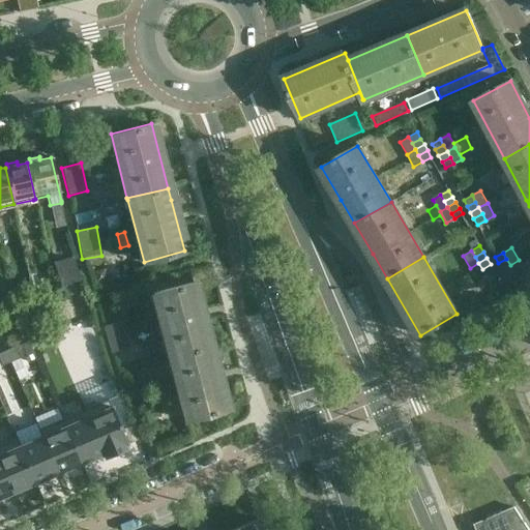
[(70,259),(55,263),(61,285),(77,281),(70,259)]
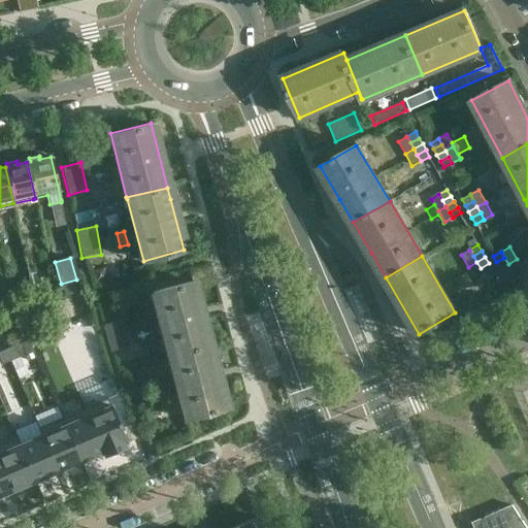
[(504,258),(496,262),(499,268),(508,264),(504,258)]
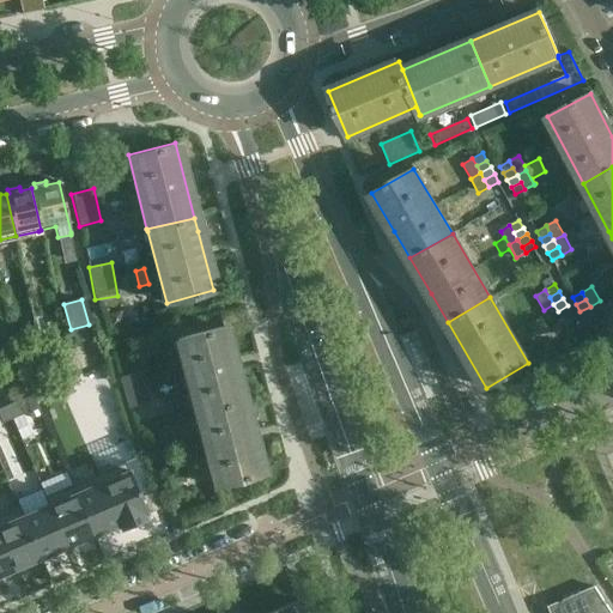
[(598,320),(607,315),(600,301),(590,307),(594,313),(598,320)]
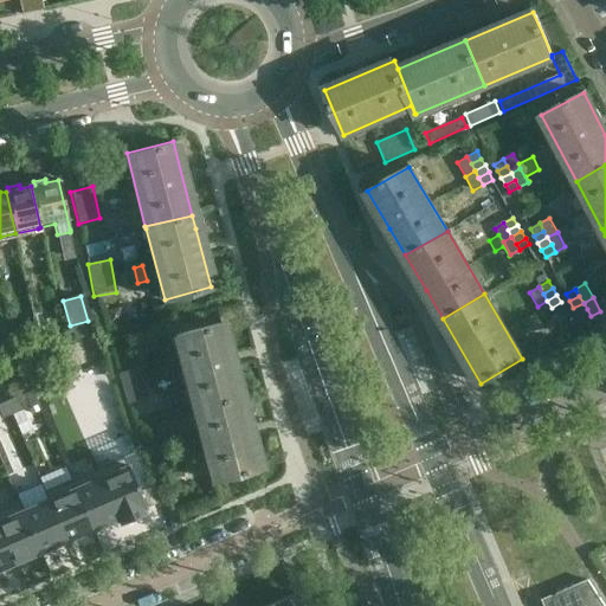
[(546,320),(555,315),(552,308),(547,301),(537,307),(546,320)]
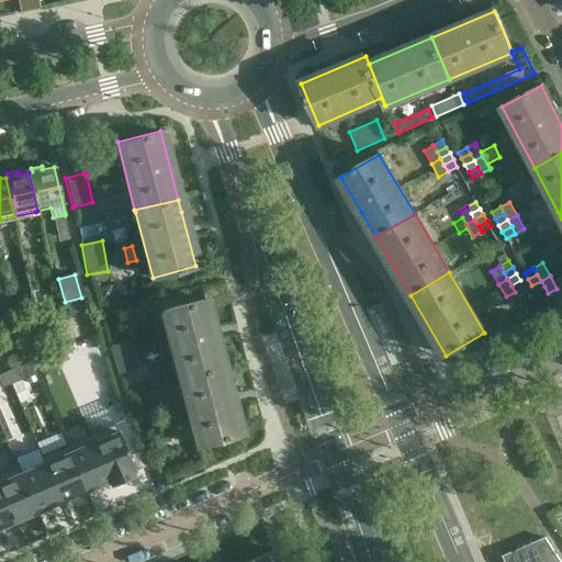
[(520,280),(512,285),(515,292),(524,287),(520,280)]
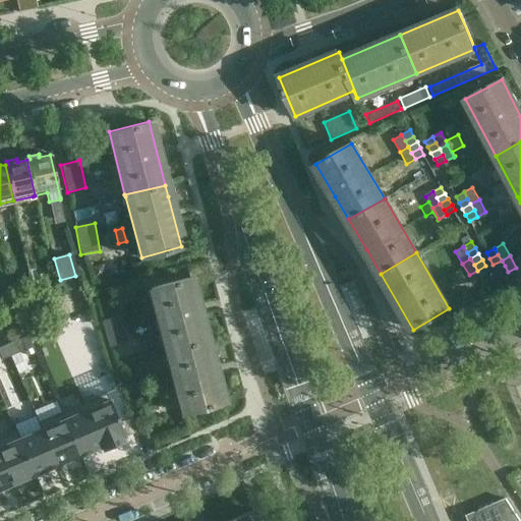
[(497,271),(505,266),(502,261),(493,265),(497,271)]
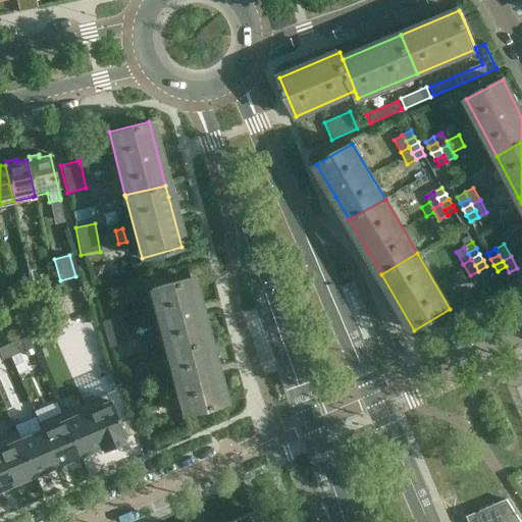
[(90,268),(94,280),(105,276),(101,265),(90,268)]
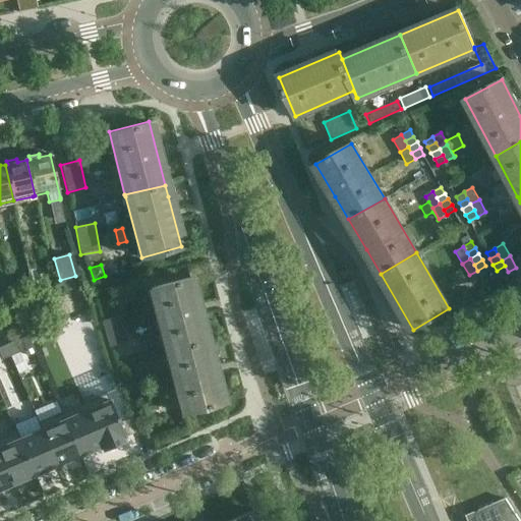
[(505,266),(497,271),(500,277),(508,272),(505,266)]
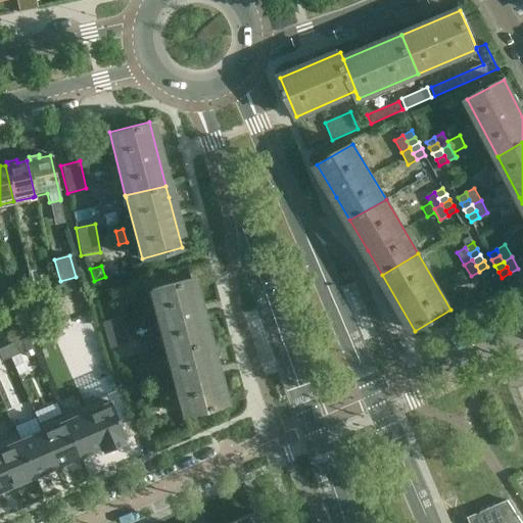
[(76,277),(60,281),(64,292),(80,288),(76,277)]
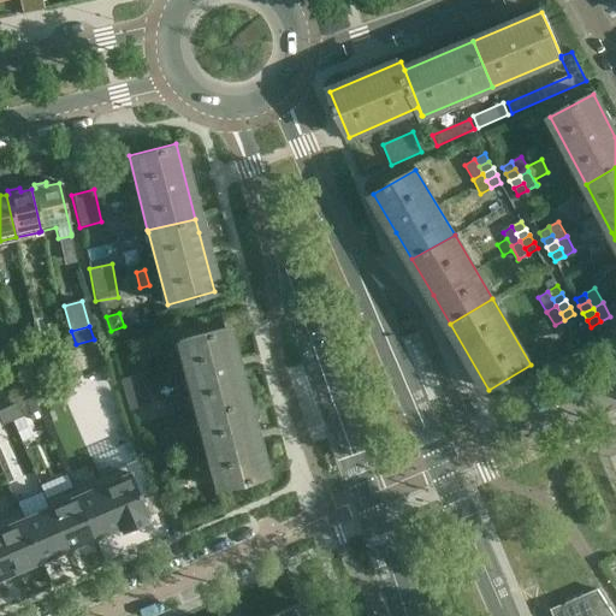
[(196,414),(243,402),(224,327),(177,341),(196,414)]
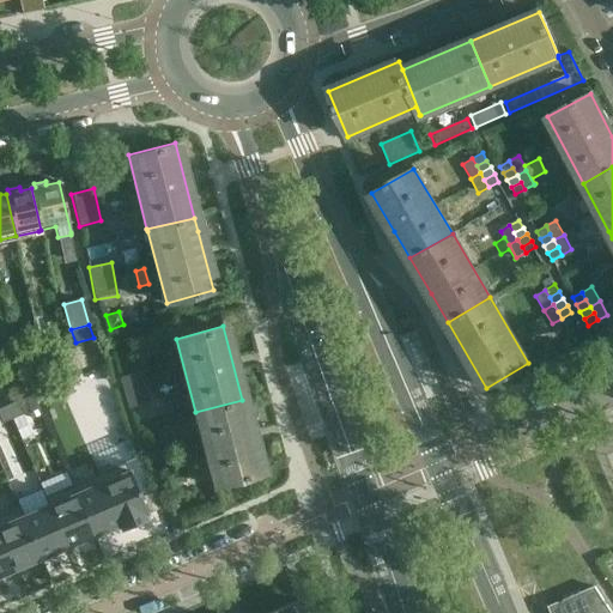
[(150,404),(140,371),(119,377),(127,410),(150,404)]
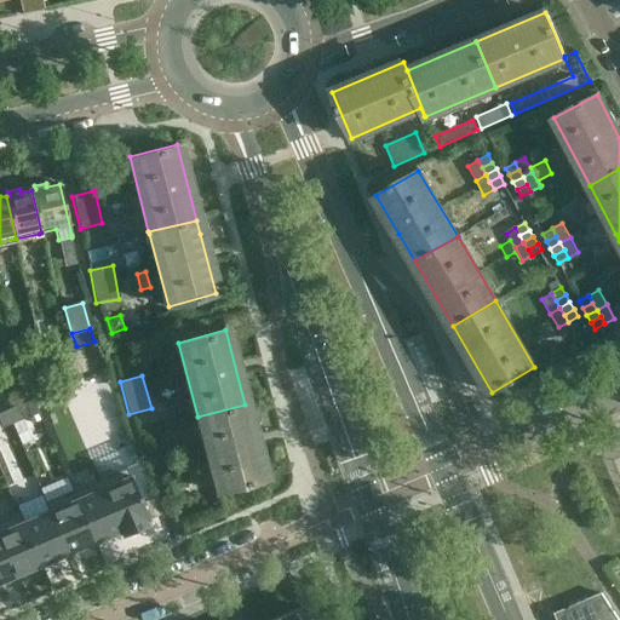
[(69,384),(59,388),(65,401),(75,397),(69,384)]
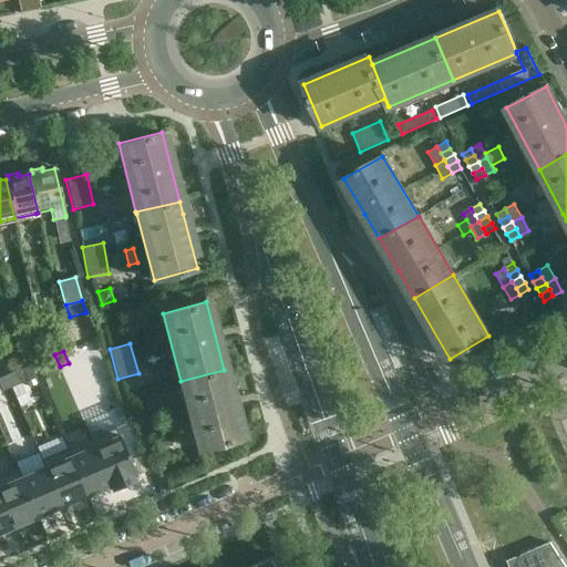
[(54,354),(45,359),(51,371),(60,367),(54,354)]
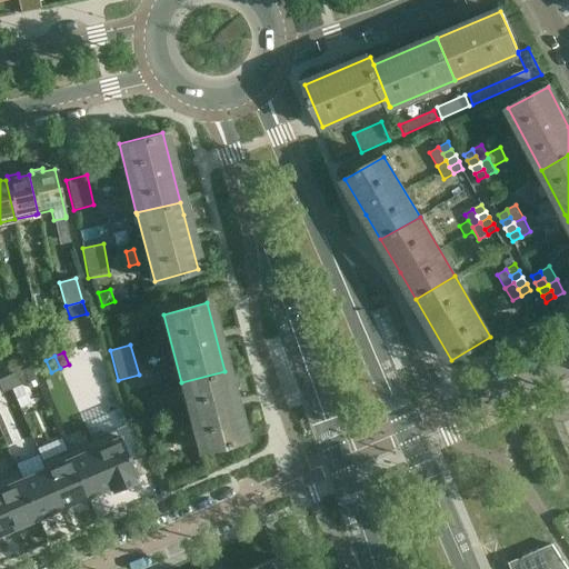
[(225,371),(181,382),(199,450),(242,439),(225,371)]
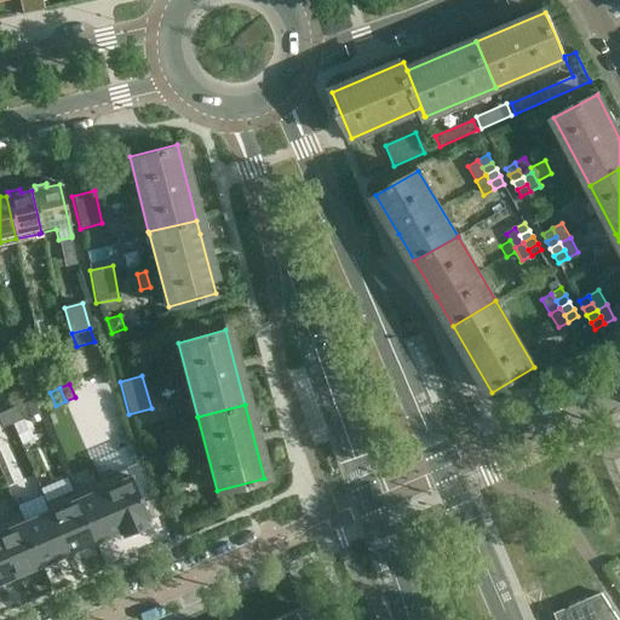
[(16,408),(6,412),(11,425),(21,422),(16,408)]
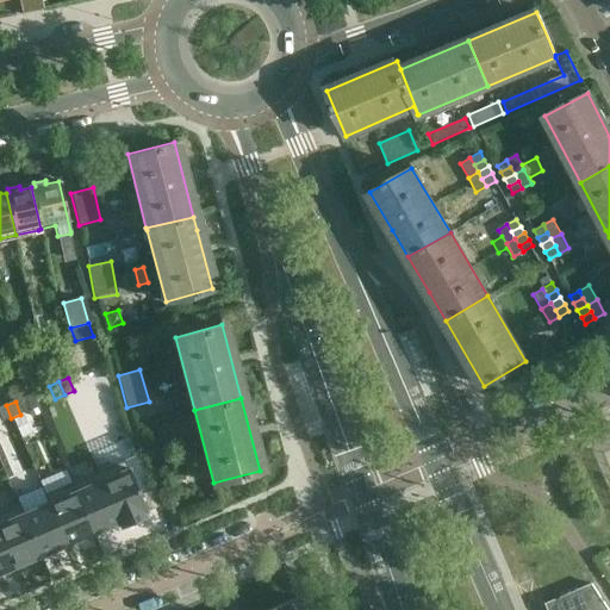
[(6,405),(0,406),(0,418),(1,422),(11,418),(6,405)]
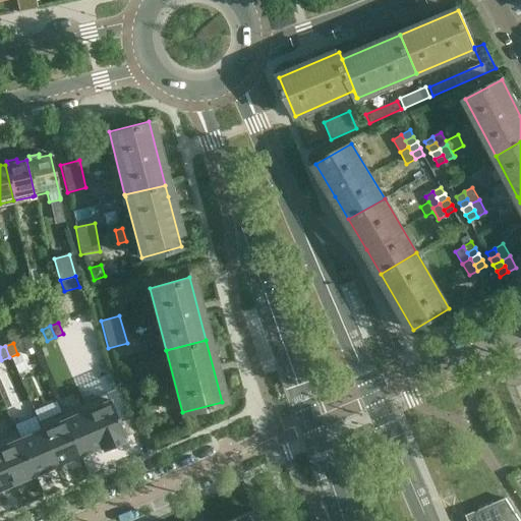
[(107,393),(82,403),(101,447),(103,451),(105,450),(111,447),(121,443),(124,442),(123,439),(125,438),(107,393)]
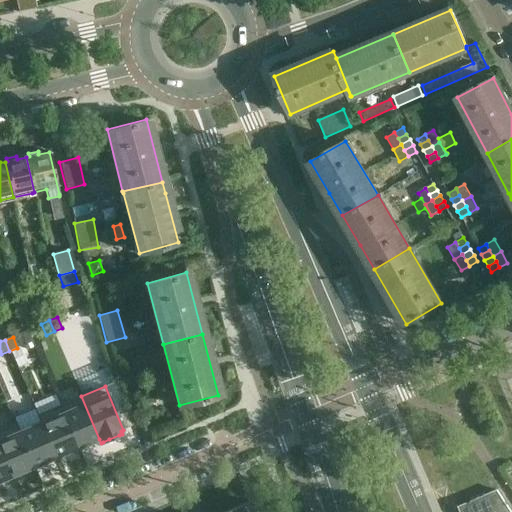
[(60,405),(59,406),(78,448),(92,442),(98,440),(99,439),(81,396),(60,405)]
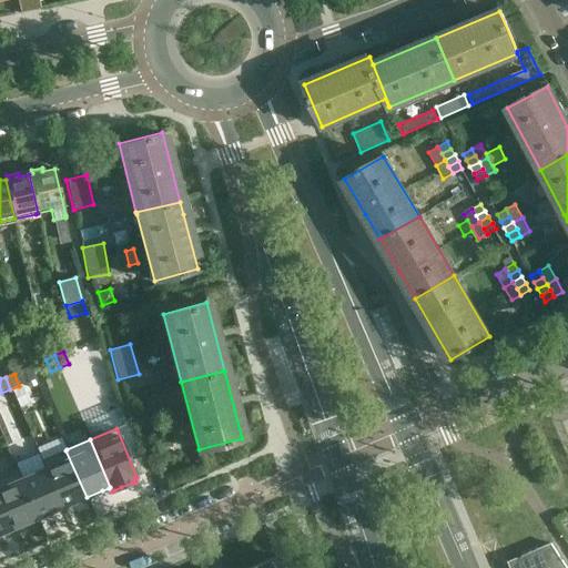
[(41,460),(40,460),(41,464),(42,466),(43,468),(61,508),(62,508),(70,505),(87,497),(66,450),(41,460)]
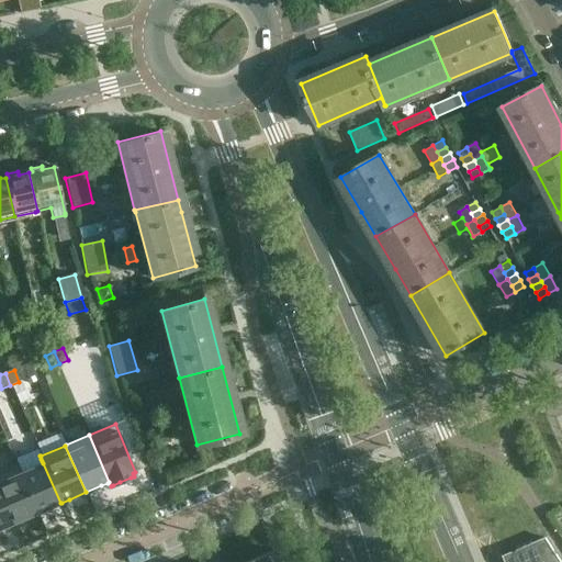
[(135,453),(131,456),(136,471),(142,469),(143,469),(146,467),(141,451),(135,453)]
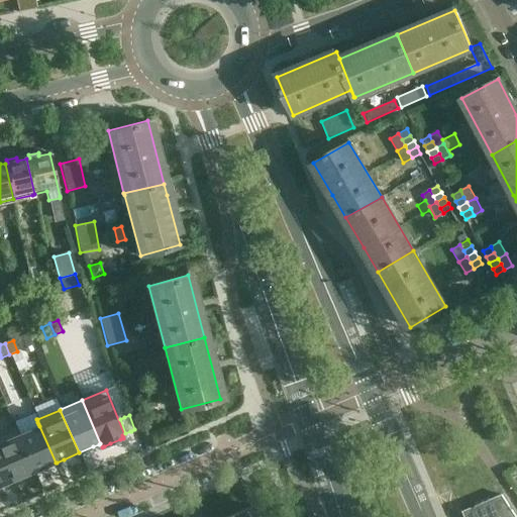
[(32,429),(19,435),(34,472),(48,466),(56,462),(39,426),(32,429)]
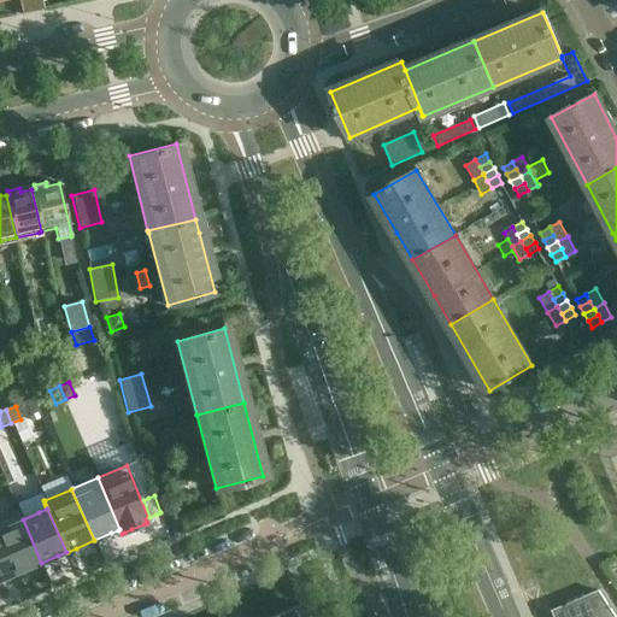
[(19,511),(0,518),(0,541),(15,574),(23,570),(40,563),(41,563),(23,519),(22,516),(19,511)]
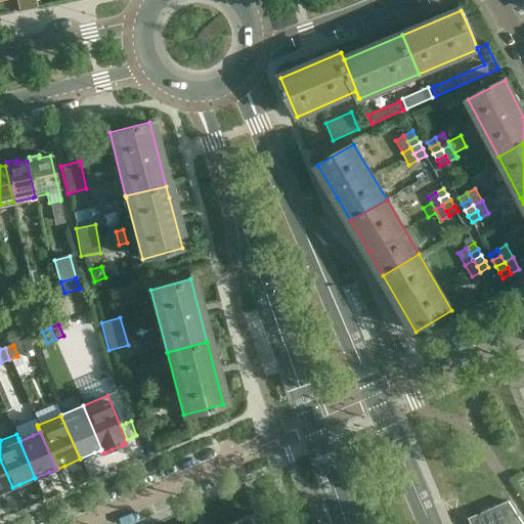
[(0,460),(0,492),(4,491),(12,487),(0,460)]
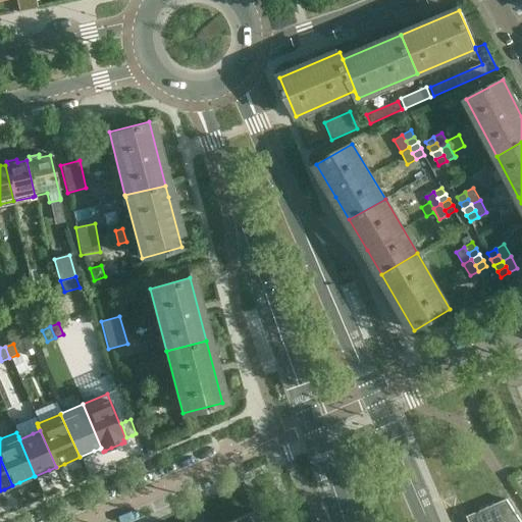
[(521,521),(512,508),(507,500),(468,516),(470,521),(521,521)]
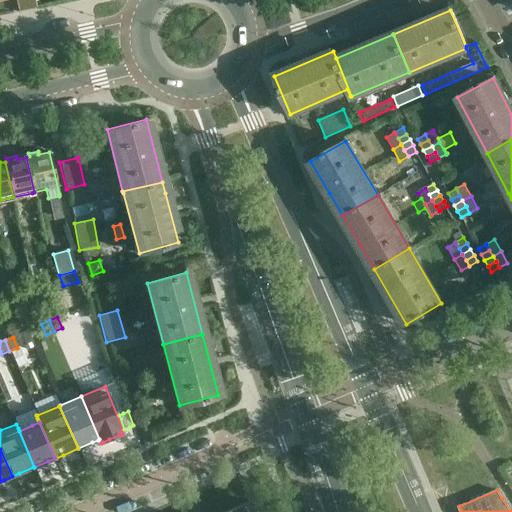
[(253,511),(249,501),(224,511),(253,511)]
